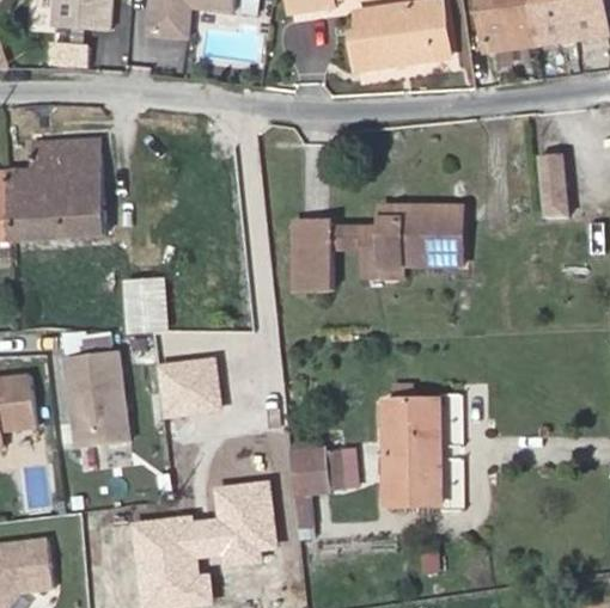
[(52,0),(50,22),(108,28),(110,0),(52,0)]
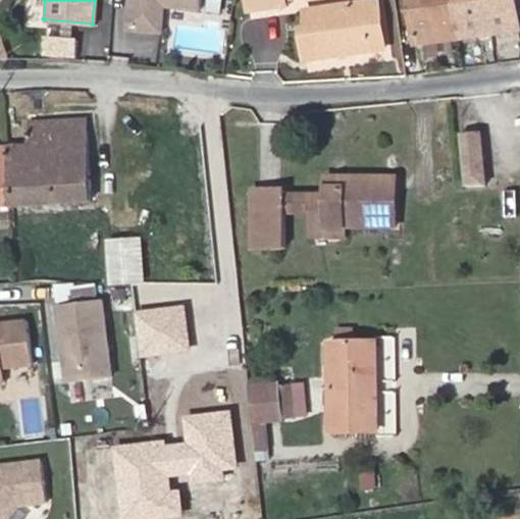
[(196,6),(196,0),(121,0),(120,27),(159,30),(160,4),(196,6)]
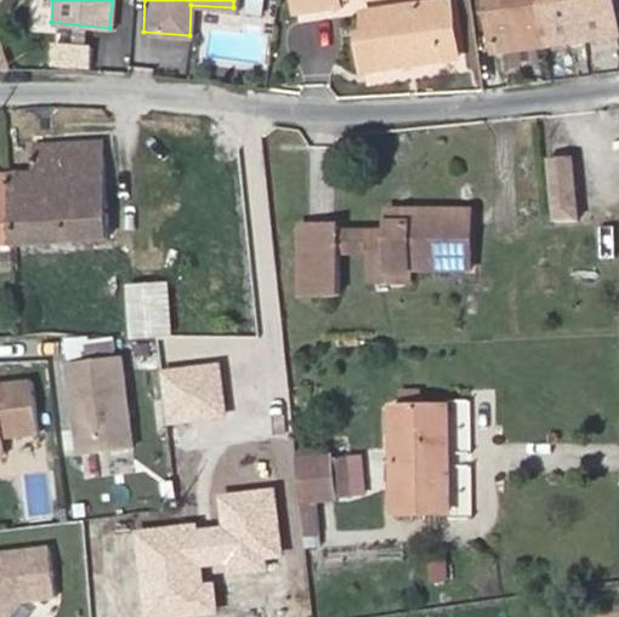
[(293,0),(294,10),(339,4),(338,0),(293,0)]
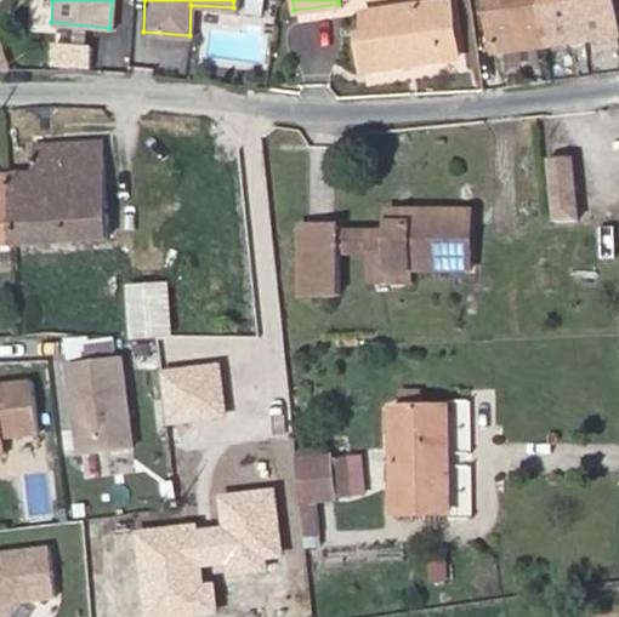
[(357,30),(363,69),(444,57),(439,26),(453,23),(449,0),(424,0),(363,9),(365,29),(357,30)]
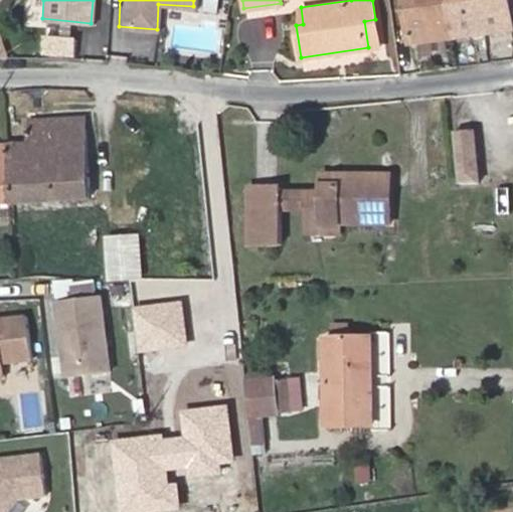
[(477,5),(476,0),(403,0),(410,43),(452,36),(448,9),(477,5)]
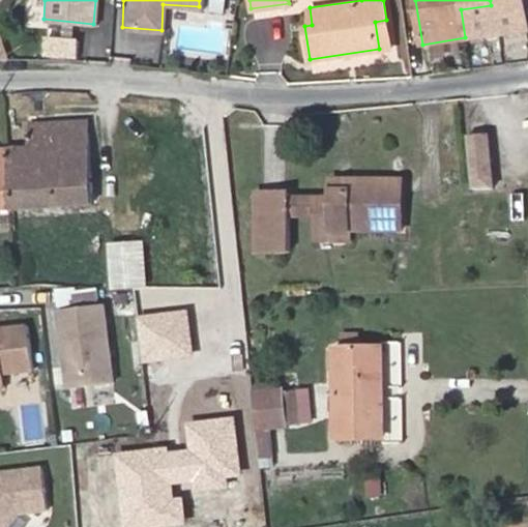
[(527,28),(522,0),(490,0),(491,5),(461,9),(465,37),(527,28)]
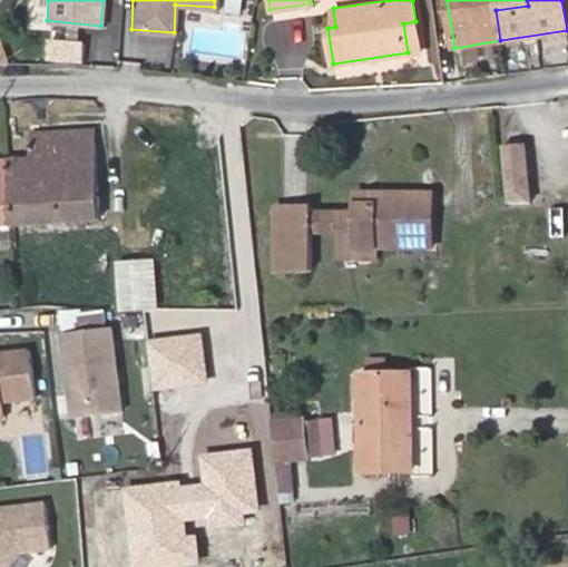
[(403,23),(408,52),(420,51),(415,21),(403,23)]
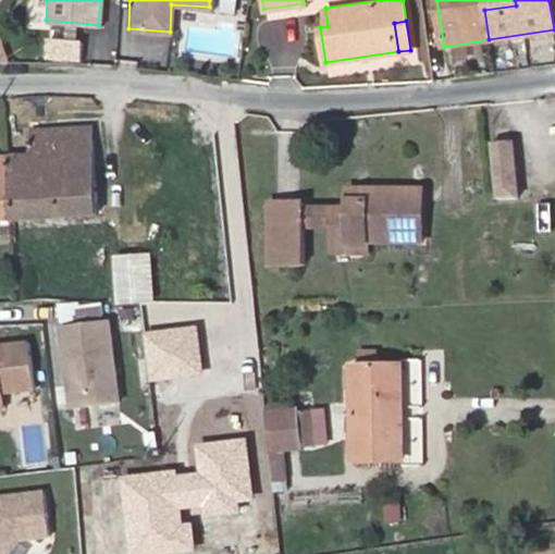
[(114,25),(65,22),(63,54),(112,57),(114,25)]
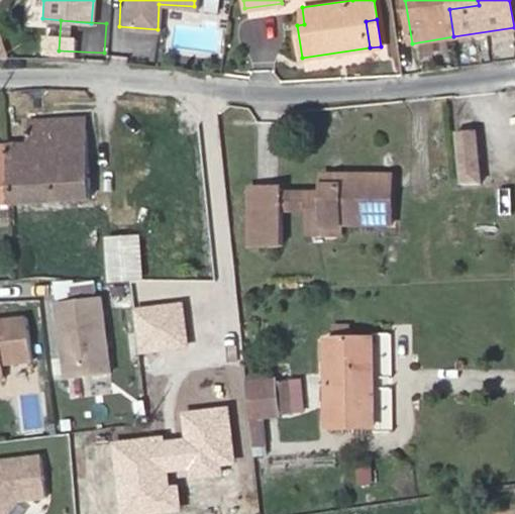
[(7,142),(10,202),(91,197),(86,116),(26,119),(27,141),(7,142)]
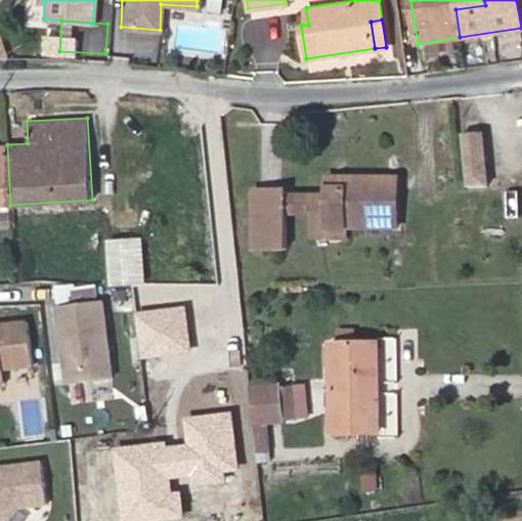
[(478,124),(453,127),(461,184),(484,181),(478,124)]
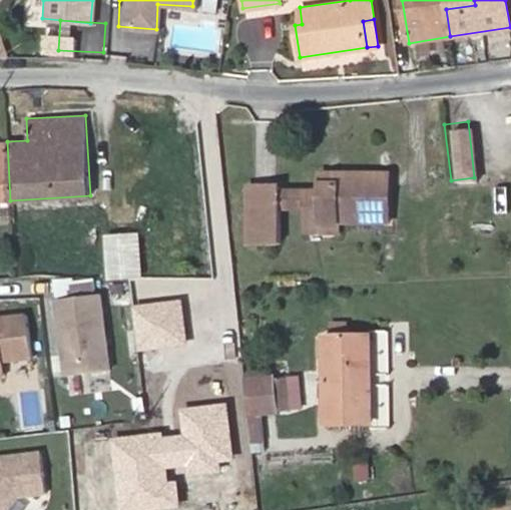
[(0,200),(10,200),(7,141),(0,141),(0,200)]
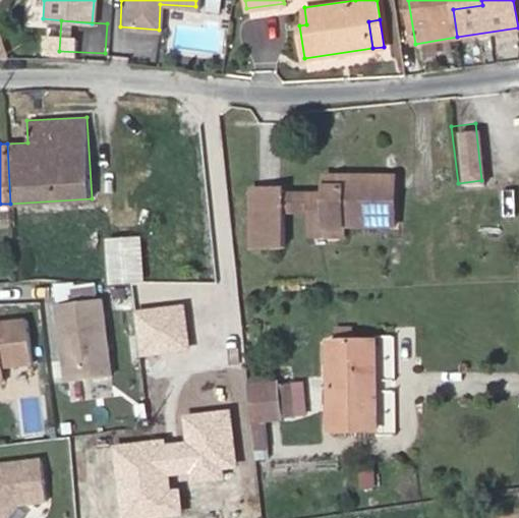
[(346,224),(395,224),(395,176),(369,176),(369,179),(343,179),(343,173),(326,173),(326,190),(325,224),(346,224)]
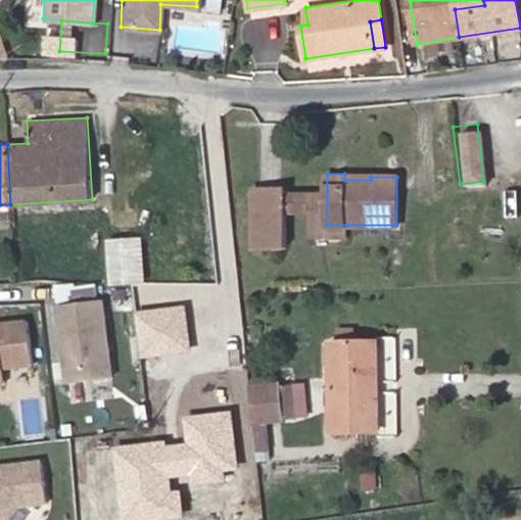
[(252,188),(252,245),(286,245),(286,211),(286,187),(252,188)]
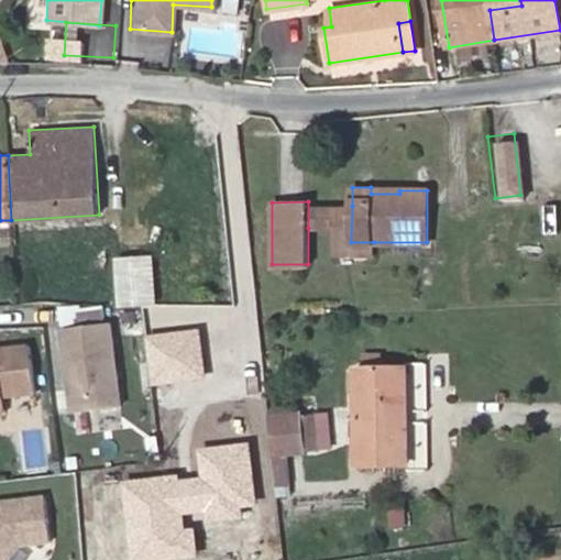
[(351,242),(352,206),(308,206),(308,228),(330,229),(331,256),(374,256),(374,242),(351,242)]
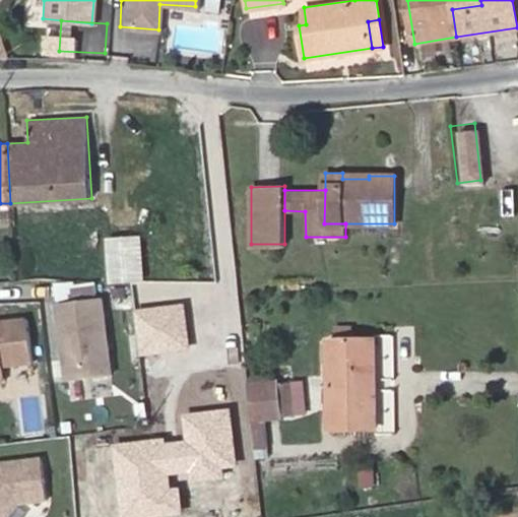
[(134,236),(106,238),(108,276),(137,275),(134,236)]
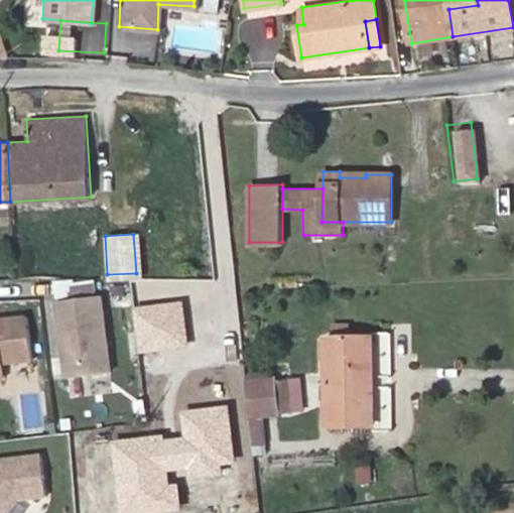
[(49,376),(106,372),(101,290),(44,294),(49,376)]
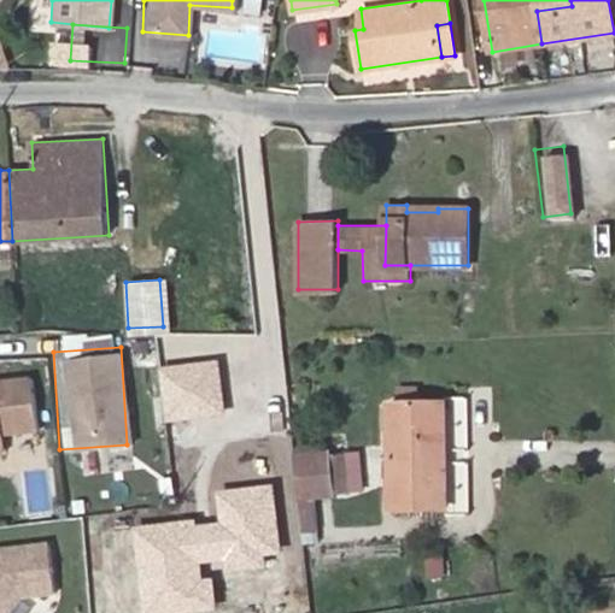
[(29,377),(0,377),(0,452),(0,431),(31,430),(29,377)]
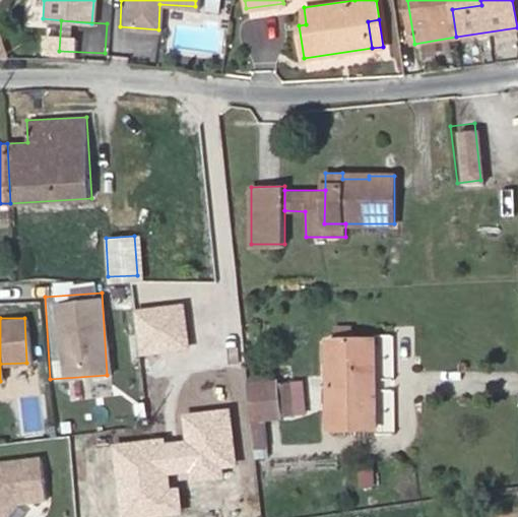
[(329,427),(377,426),(375,336),(327,337),(329,427)]
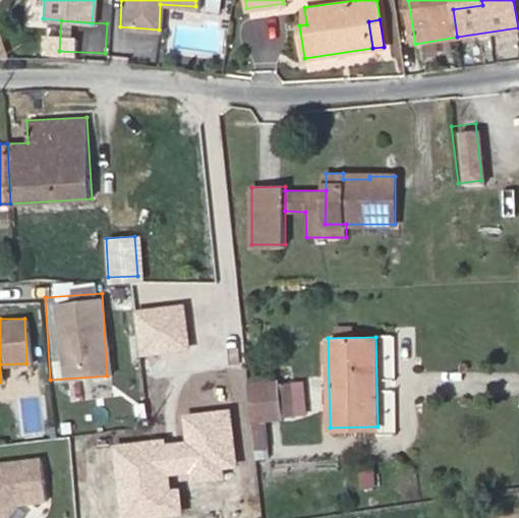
[(264,417),(279,416),(276,380),(246,382),(250,418),(264,417)]
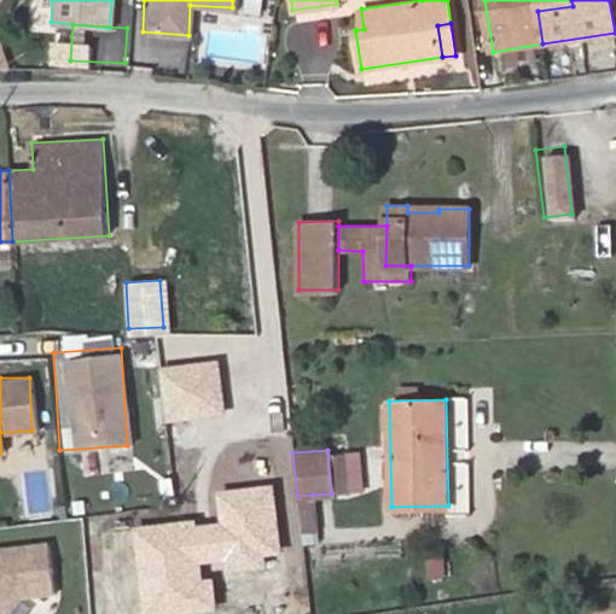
[(327,451),(331,493),(349,491),(347,450),(327,451)]
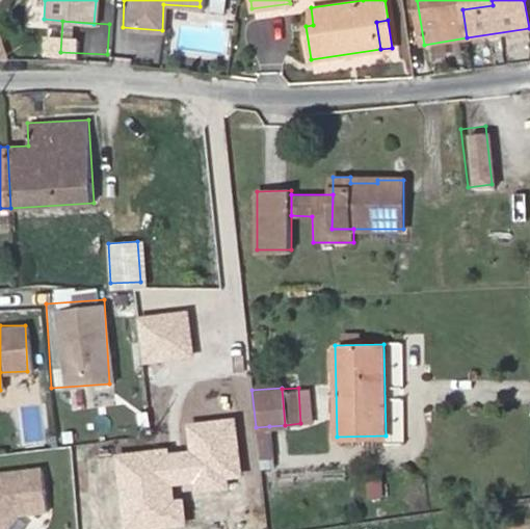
[(256,427),(258,453),(271,452),(269,426),(256,427)]
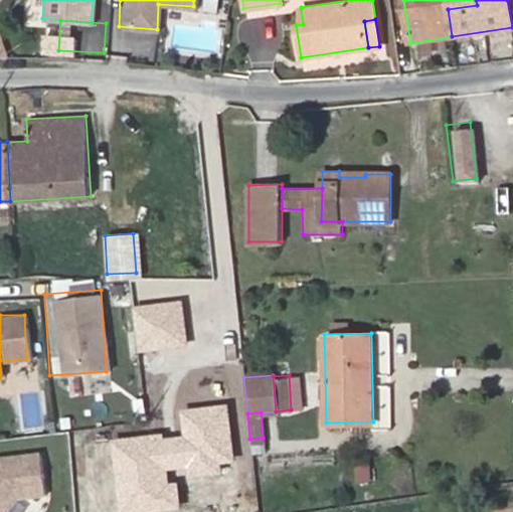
[(0,511),(3,511),(16,496),(45,492),(40,453),(0,458),(0,511)]
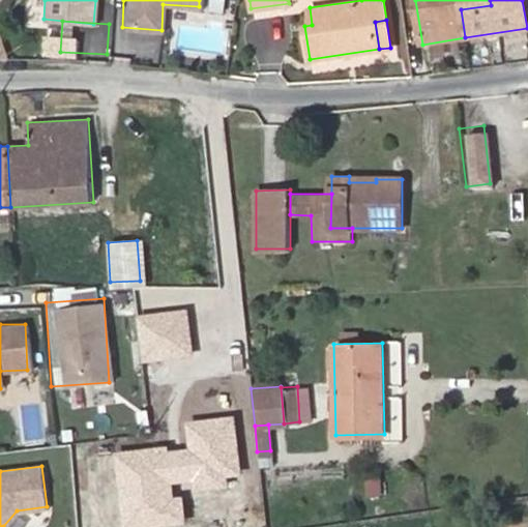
[(379,475),(358,473),(356,493),(377,494),(379,475)]
